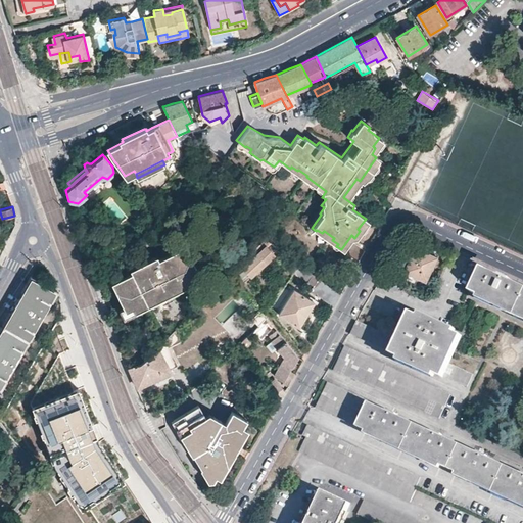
[(270,240),(265,237),(230,272),(240,285),(274,254),(266,244),(270,240)]
